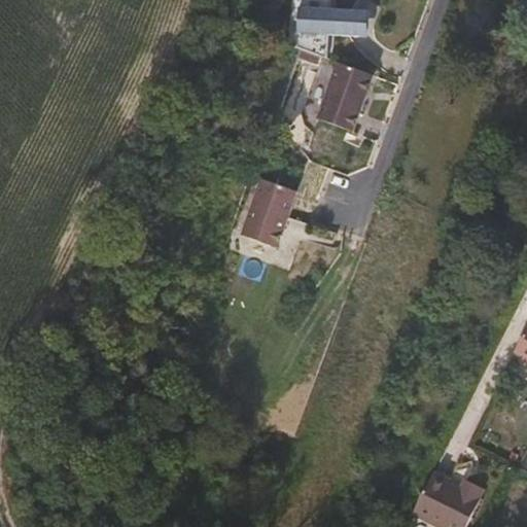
[(329,21),(329,0),(288,0),(285,45),(327,60),(326,36),(349,36),(348,21),(329,21)]
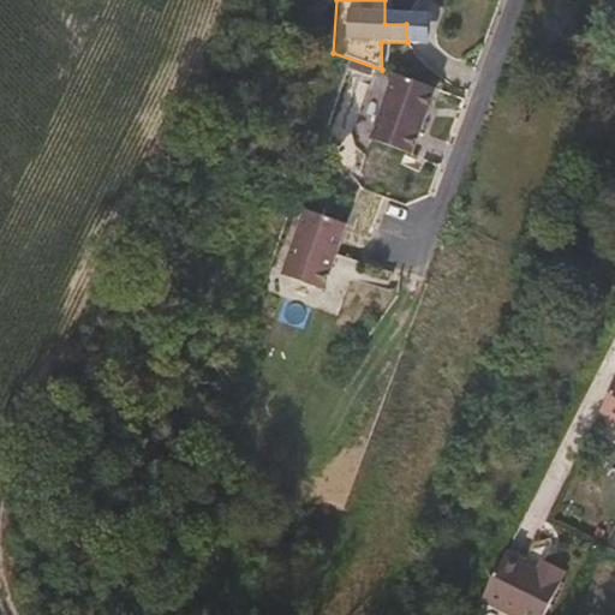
[(411,153),(435,88),(392,73),(369,139),(411,153)]
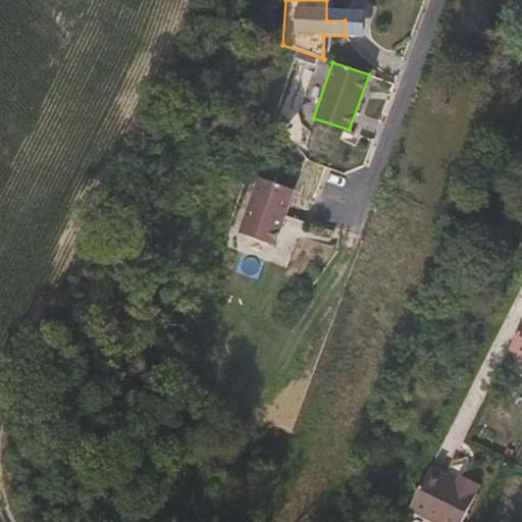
[(272,250),(292,195),(257,181),(238,235),(272,250)]
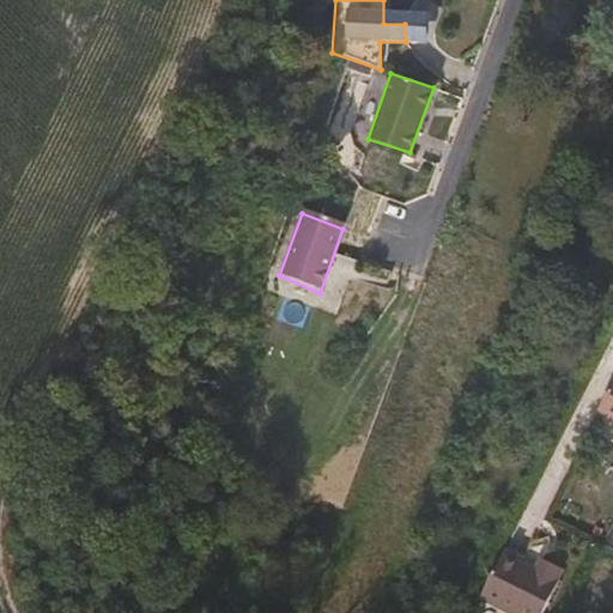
[(612,371),(590,414),(612,425),(612,371)]
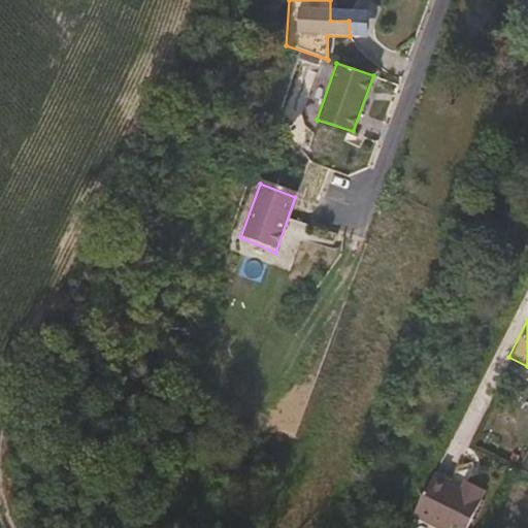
[(461,527),(481,489),(469,483),(455,474),(449,485),(428,473),(407,517),(434,527),(461,527)]
